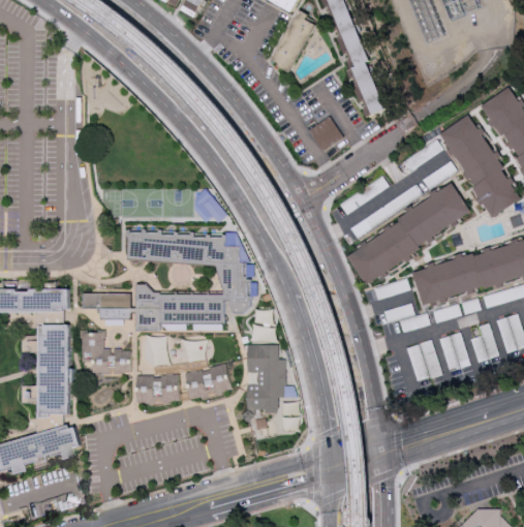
[(192,16),(201,0),(166,0),(168,1),(170,0),(181,0),(178,7),(192,16)]
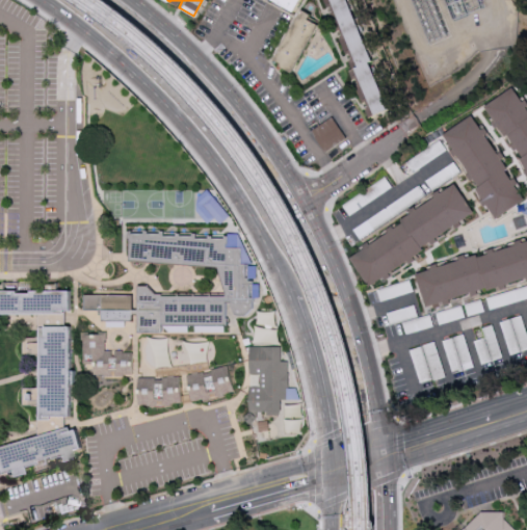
[(272,0),(293,11),(299,0),(272,0)]
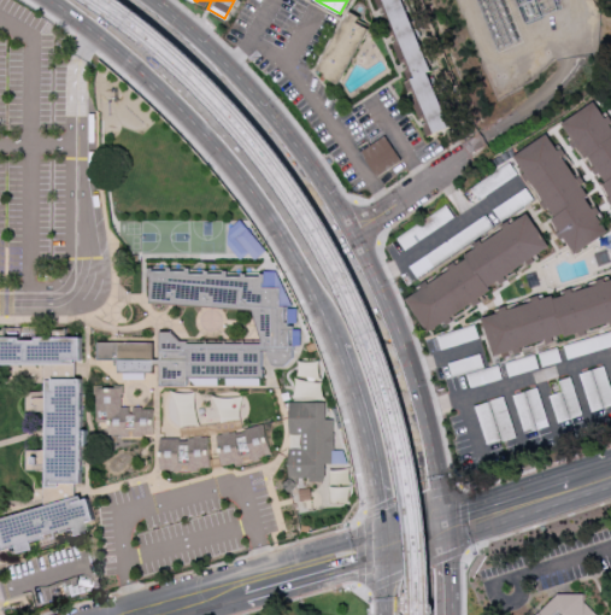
[(430,129),(451,122),(428,76),(433,74),(406,0),(383,0),(411,76),(405,78),(430,129)]
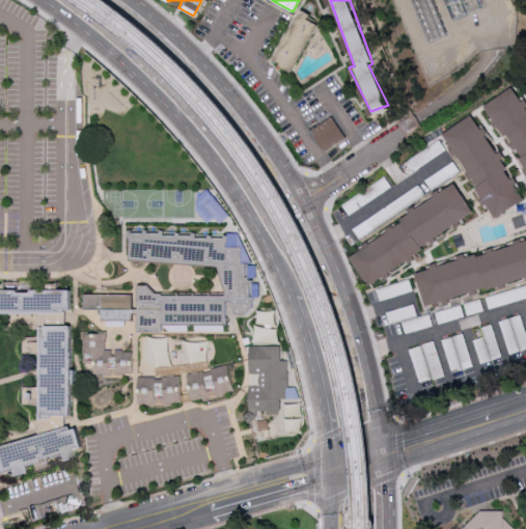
[(289,68),(313,21),(304,16),(306,10),(296,5),(270,59),(289,68)]
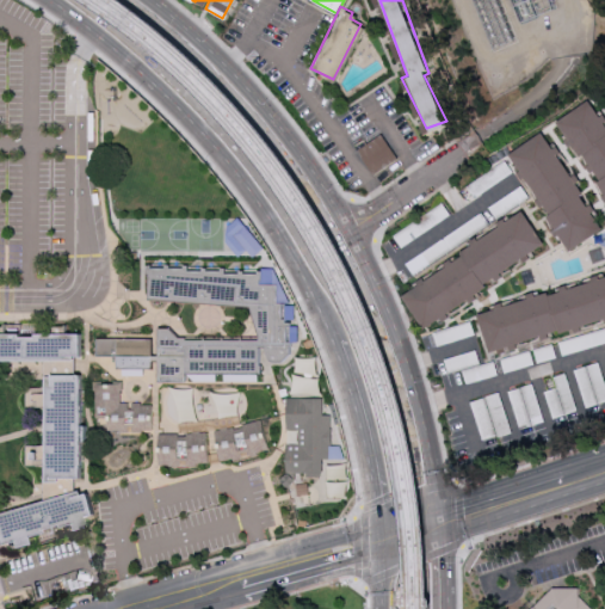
[(604,188),(604,106),(602,102),(566,124),(604,188)]
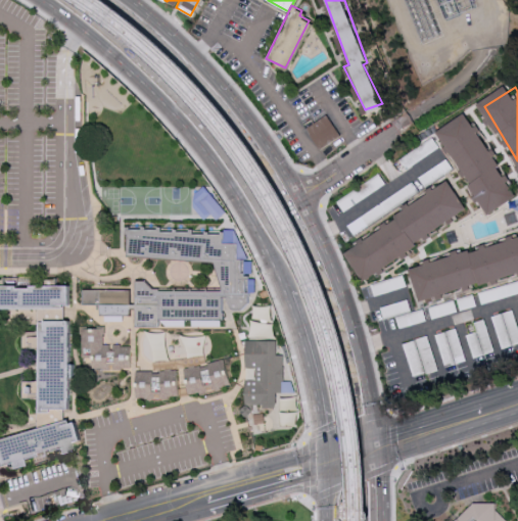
[(485,212),(517,192),(464,112),(433,133),(485,212)]
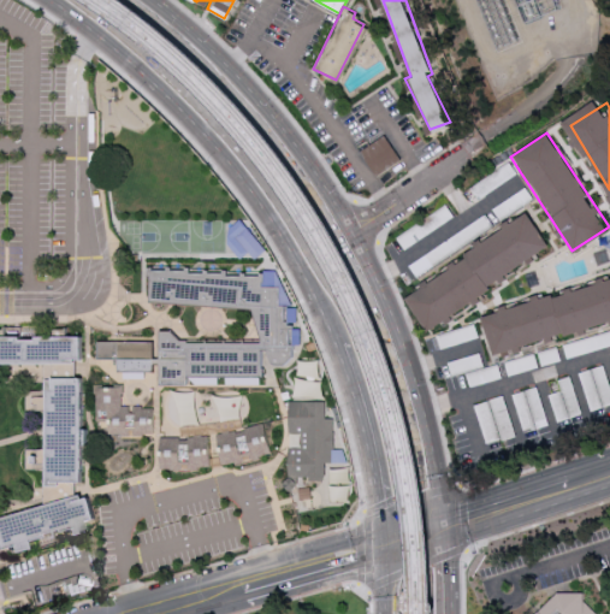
[(403,295),(520,212),(544,246),(427,328),(403,295)]
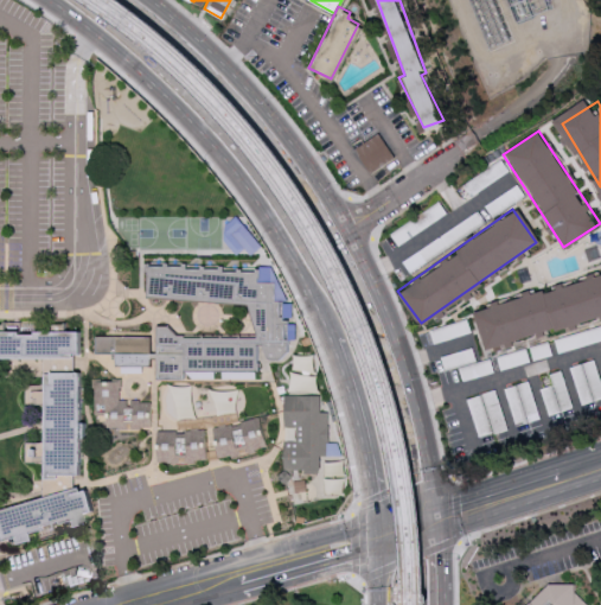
[(227,223),(243,253),(255,246),(238,216),(227,223)]
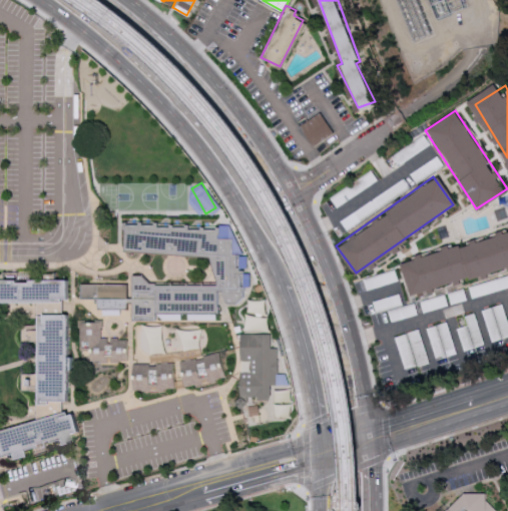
[(216,226),(216,237),(230,238),(230,253),(235,253),(234,267),(239,267),(239,287),(242,287),(242,297),(235,303),(224,304),(220,292),(216,293),(217,313),(161,314),(131,314),(131,299),(125,299),(124,309),(96,310),(97,300),(81,298),(80,285),(100,284),(131,286),(131,275),(142,275),(150,283),(161,283),(217,283),(208,257),(124,250),(124,221),(156,221),(156,224),(187,224),(186,226),(216,226)]
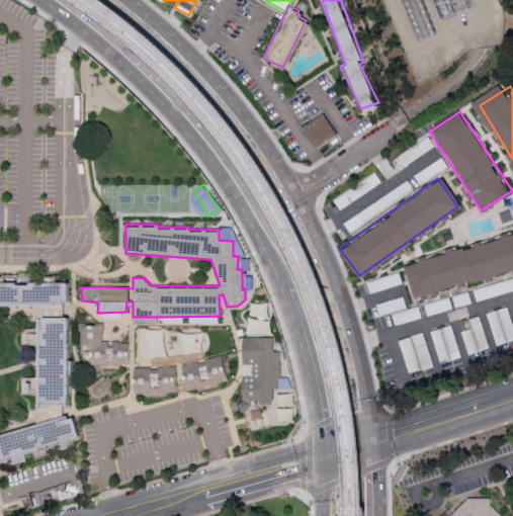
[(407,264),(512,234),(512,267),(415,295),(407,264)]
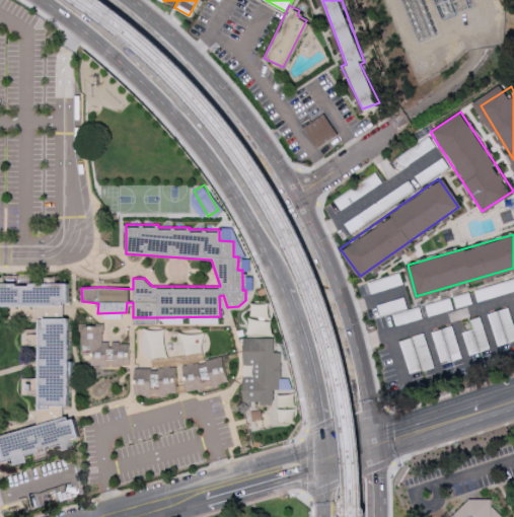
[(0,285),(61,284),(62,308),(0,309),(0,285)]
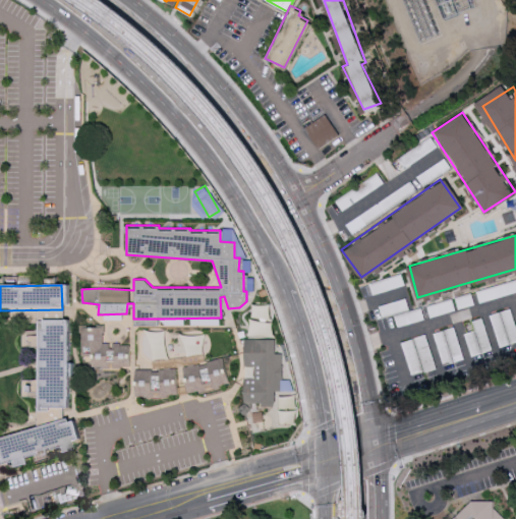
[(35,409),(35,322),(63,322),(63,409),(35,409)]
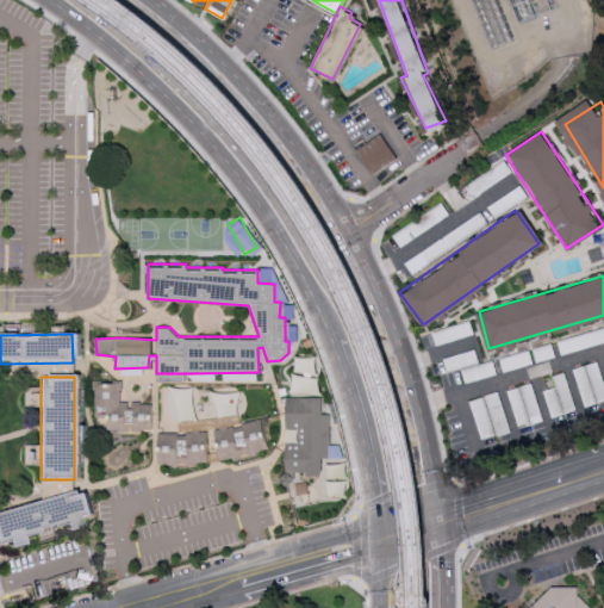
[(88,382),(89,416),(103,416),(103,433),(147,432),(145,403),(113,403),(113,380),(88,382)]
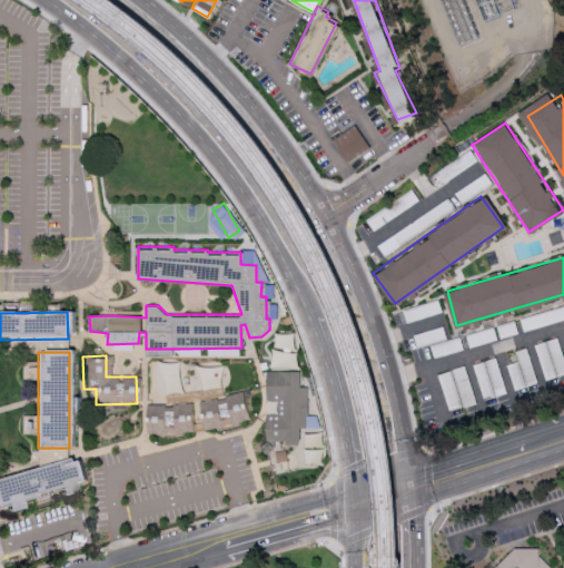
[(298,371),(299,388),(305,388),(305,427),(296,427),(297,441),(266,441),(265,414),(276,414),(276,401),(264,401),(264,371),(298,371)]
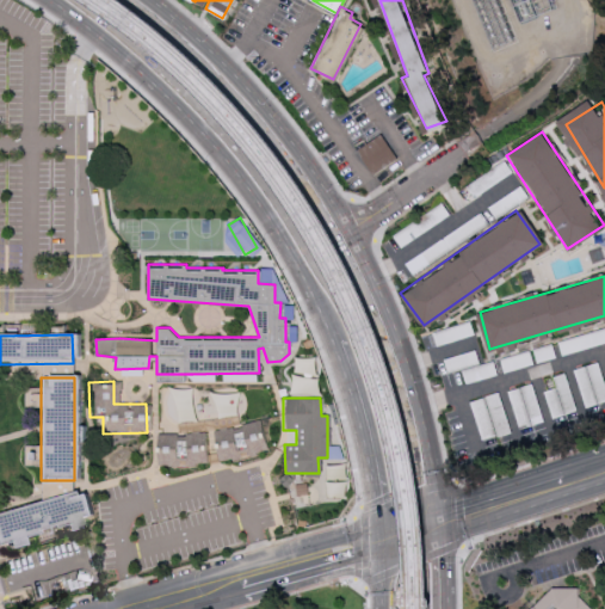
[(209,430),(232,428),(253,418),(261,449),(240,457),(215,461),(209,430)]
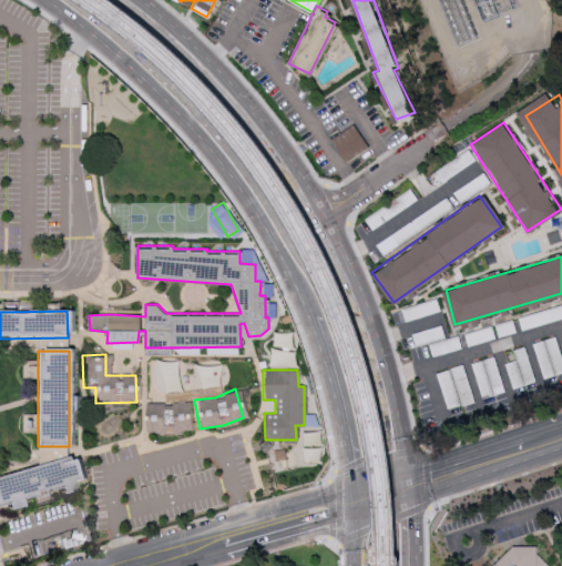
[(142,404),(162,405),(184,401),(187,431),(166,434),(143,432),(142,404)]
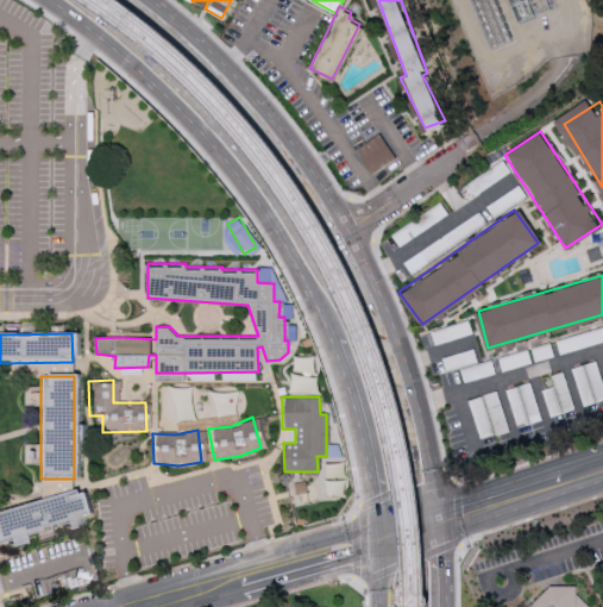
[(0,512),(76,488),(86,515),(0,543),(0,512)]
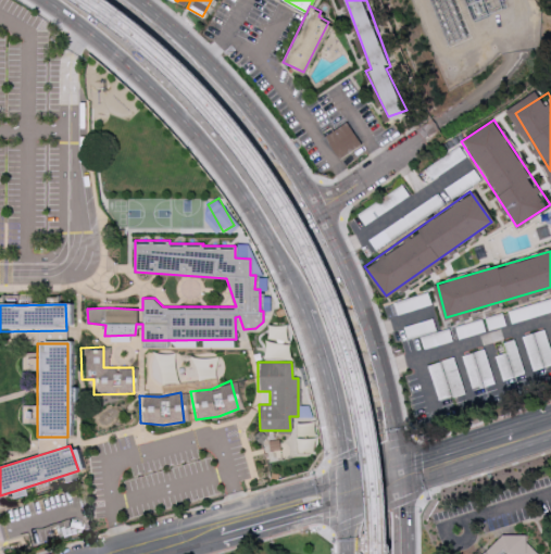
[(479,553),(501,532),(525,531),(525,539),(540,553),(479,553)]
